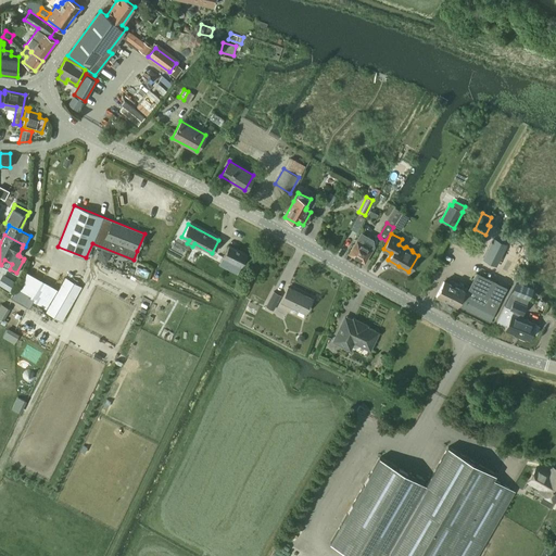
[(350,253),(349,254),(364,262),(371,249),(374,245),(373,239),(368,237),(366,239),(359,236),(350,253)]
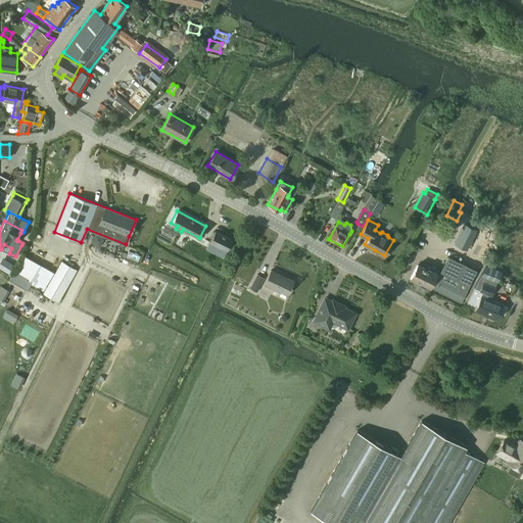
[(475,230),(464,224),(454,244),(465,249),(475,230)]
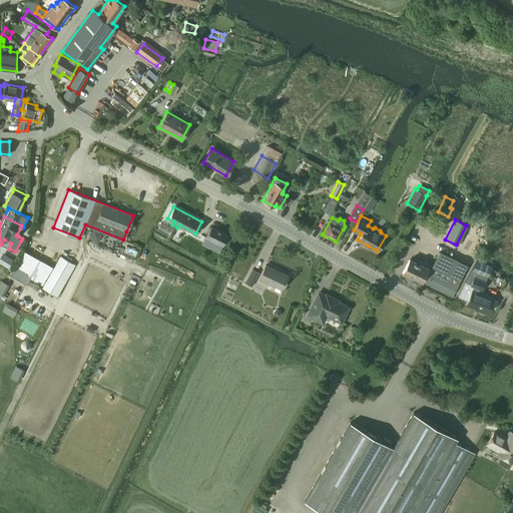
[(168,233),(171,228),(160,222),(157,228),(168,233)]
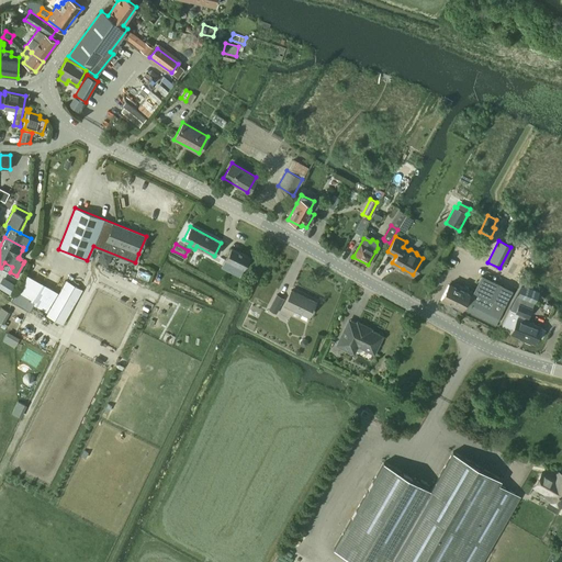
[(247,270),(244,269),(249,257),(231,248),(225,259),(229,261),(225,269),(238,276),(240,271),(242,272),(239,276),(244,278),(247,270)]
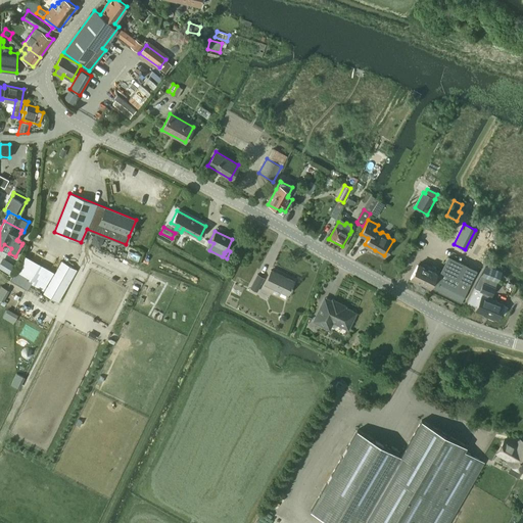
[(26,255),(11,281),(27,290),(31,284),(42,290),(53,272),(26,255)]
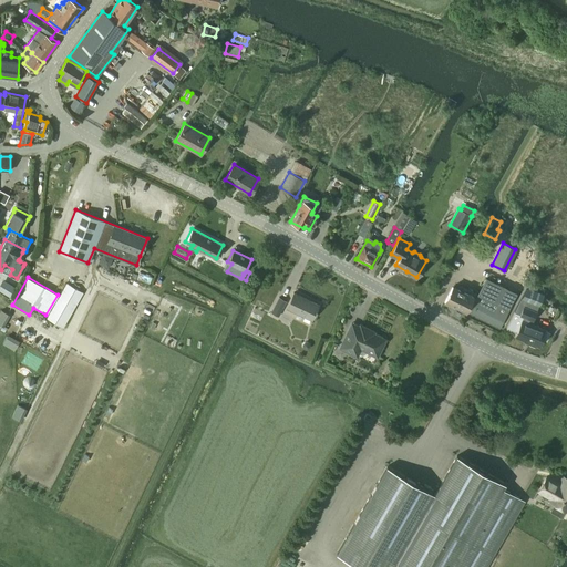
[(498,329),(516,295),(486,279),(468,313),(498,329)]
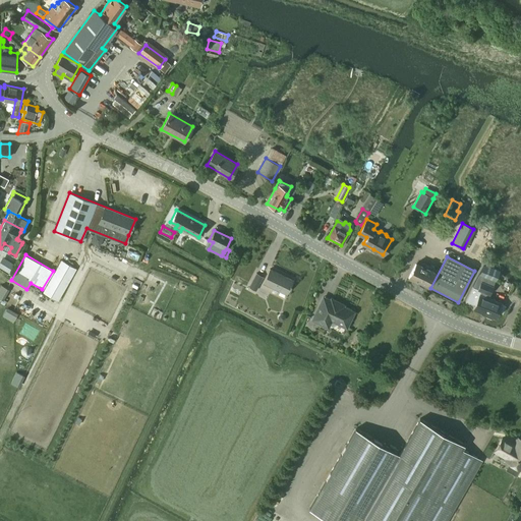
[(9,273),(14,264),(6,258),(1,268),(9,273)]
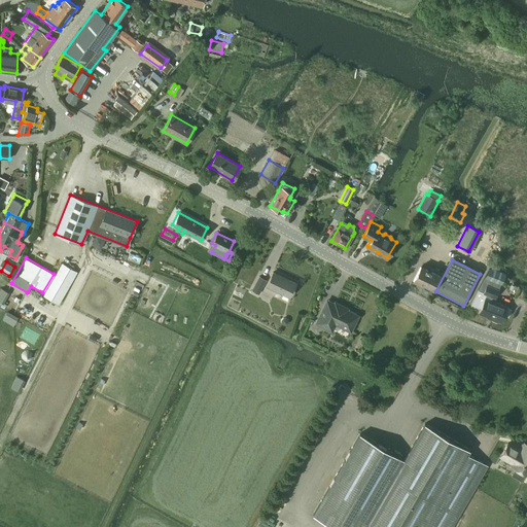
[(43,295),(59,304),(77,272),(62,262),(43,295)]
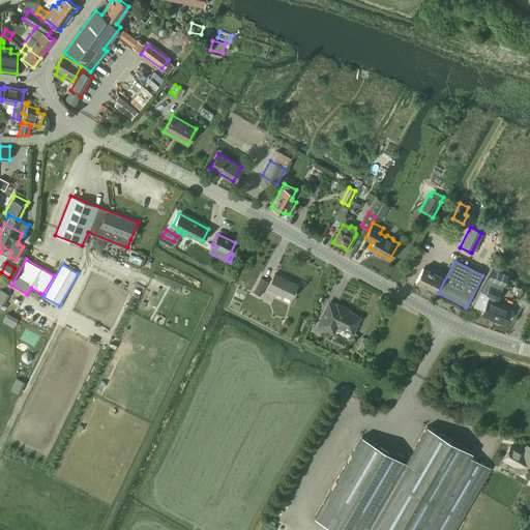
[(422,267),(415,283),(421,286),(422,284),(436,291),(442,277),(422,267)]
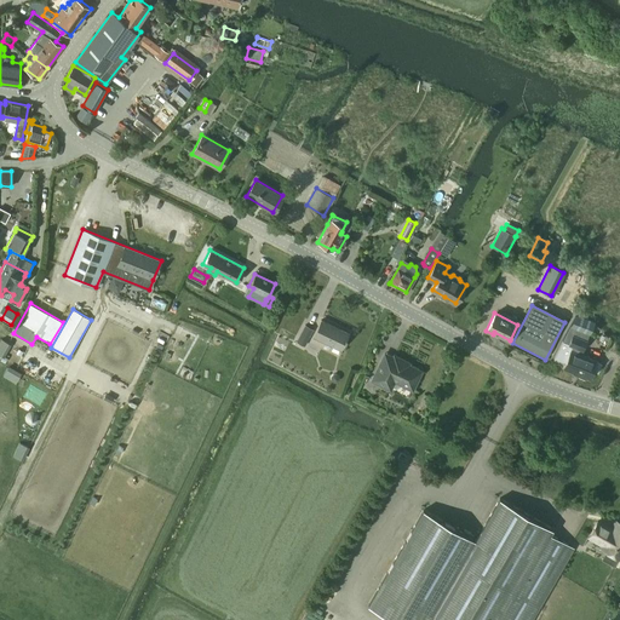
[(563,340),(554,359),(564,363),(563,368),(580,374),(579,375),(585,378),(586,377),(590,379),(593,371),(597,372),(601,363),(597,362),(597,361),(580,354),(583,349),(583,350),(587,340),(595,321),(577,314),(563,340)]
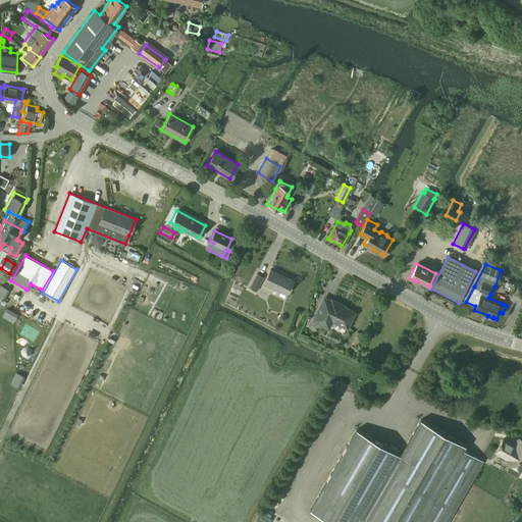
[(286,294),(294,279),(270,269),(263,283),(286,294)]
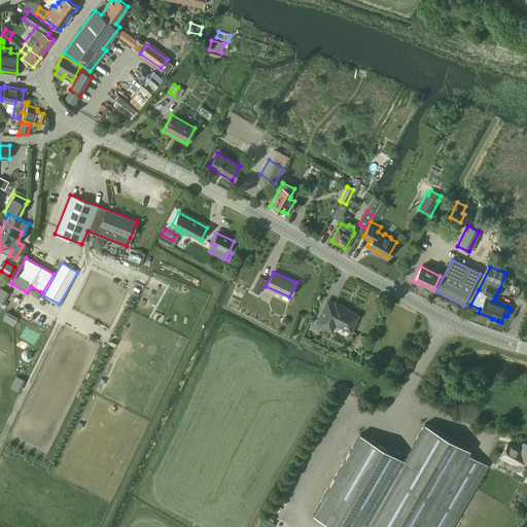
[(252,290),(258,293),(267,279),(259,276),(252,290)]
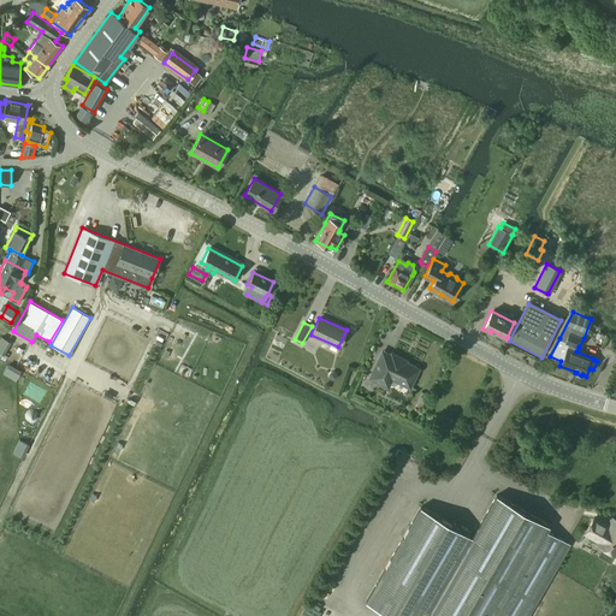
[(398,381),(409,386),(418,368),(416,367),(415,366),(410,363),(408,363),(401,360),(402,359),(391,354),(385,366),(377,362),(369,378),(384,385),(386,380),(395,385),(397,384),(398,381)]
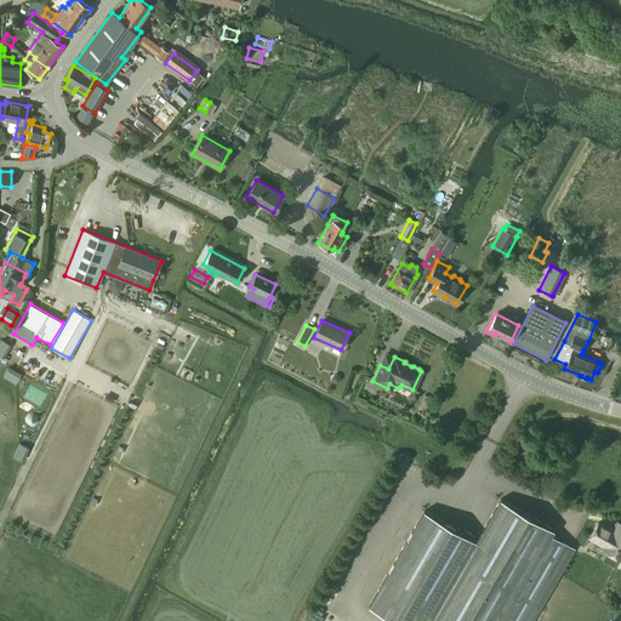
[(551,534),(553,530),(500,499),(476,541),(423,511),(368,607),(393,620),(429,620),(433,616),(442,620),(528,620),(571,547),(551,534)]
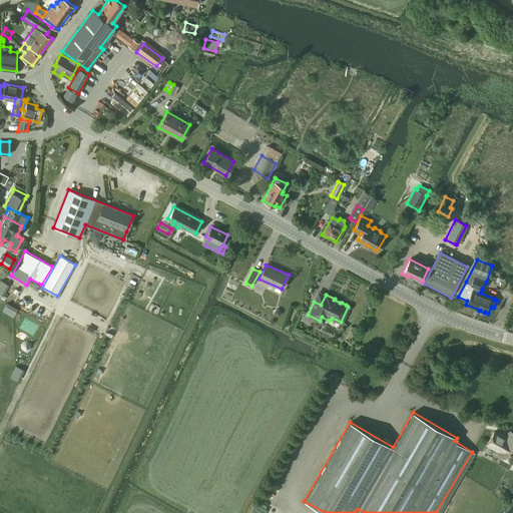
[(512,461),(512,460),(512,432),(510,431),(506,438),(494,431),(487,444),(499,450),(497,453),(512,461)]
